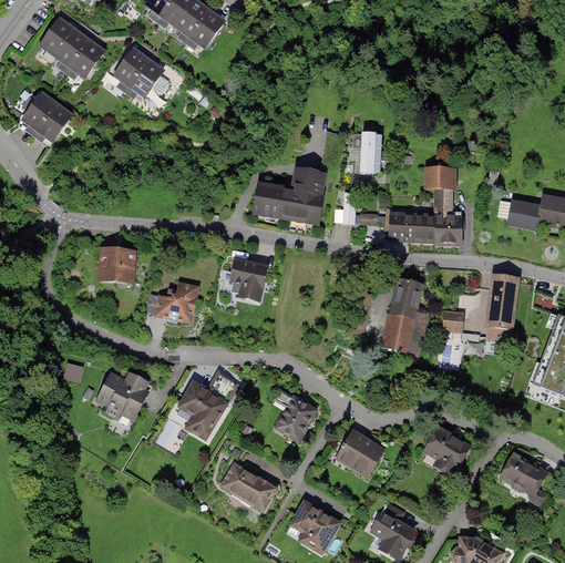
[(144,0),(141,6),(156,17),(167,0),(144,0)]
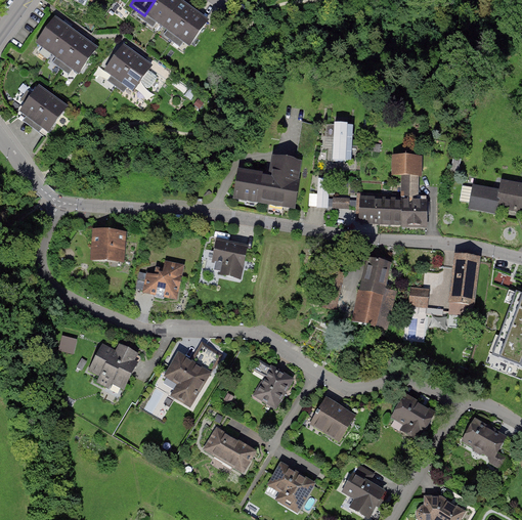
[(155,0),(144,15),(159,25),(176,0),(155,0)]
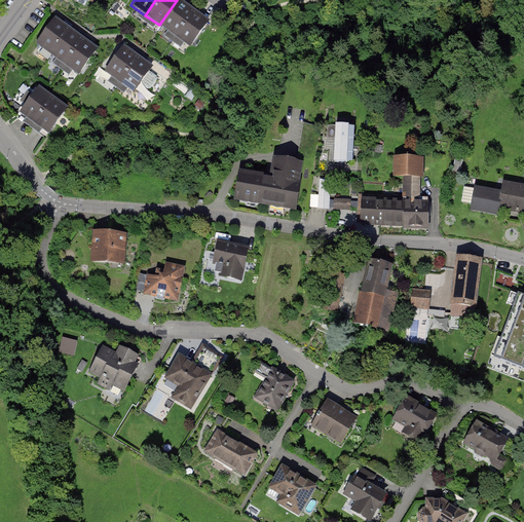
[(194,6),(186,0),(177,0),(159,25),(174,35),(194,6)]
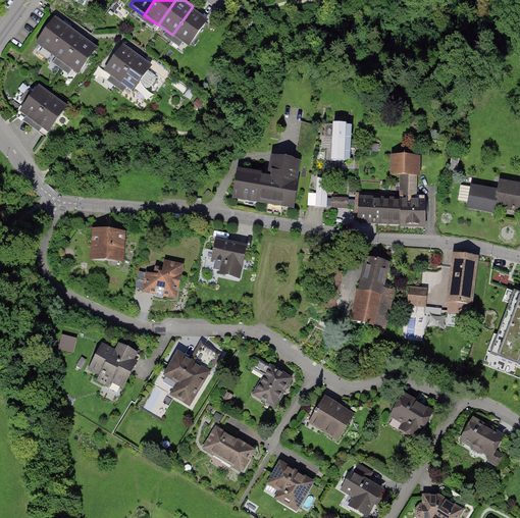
[(206,16),(193,6),(172,35),(187,45),(206,16)]
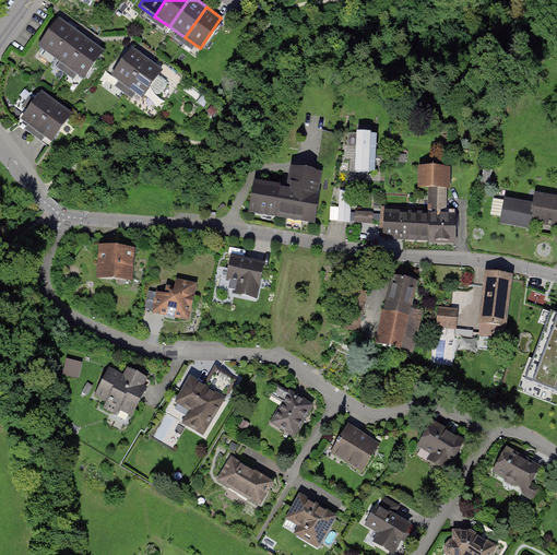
[(71,25),(56,15),(36,44),(51,54),(71,25)]
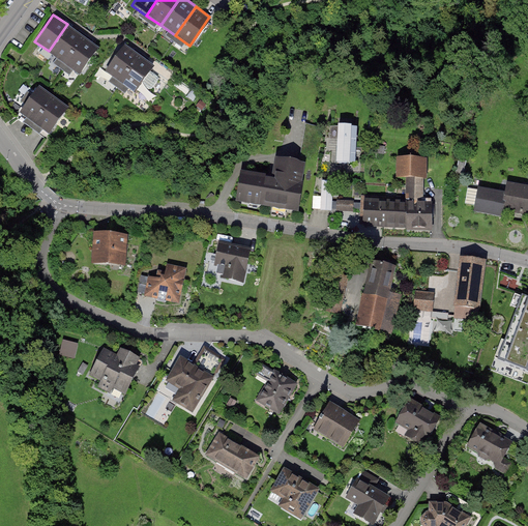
[(82,34),(67,24),(49,51),(63,61),(82,34)]
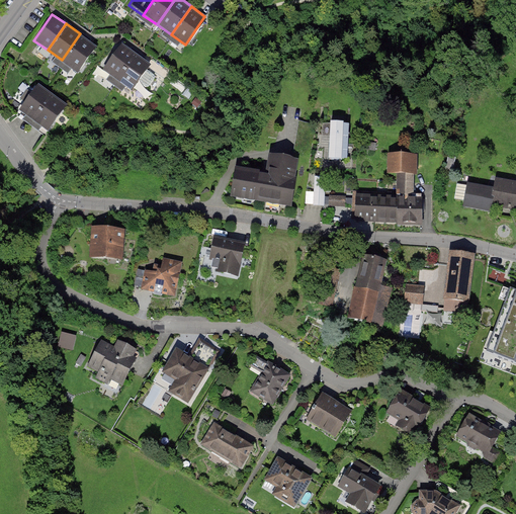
[(94,43),(80,33),(62,60),(75,69),(94,43)]
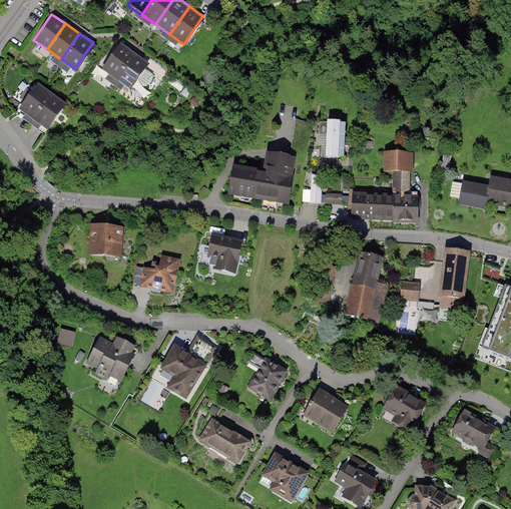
[(132,51),(117,41),(100,65),(115,75),(132,51)]
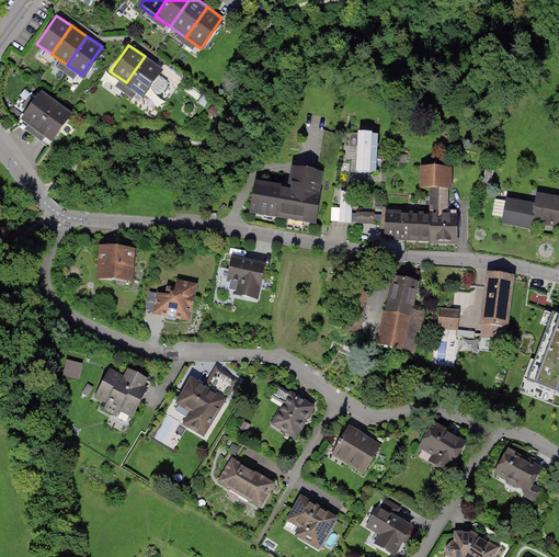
[(162,68),(145,56),(126,82),(143,94),(162,68)]
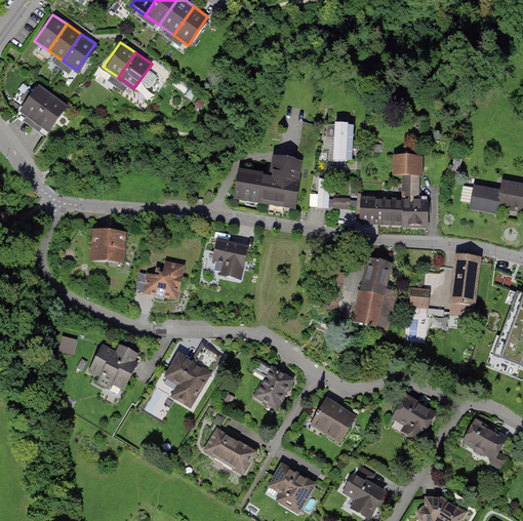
[(52,92),(37,82),(17,110),(33,120),(52,92)]
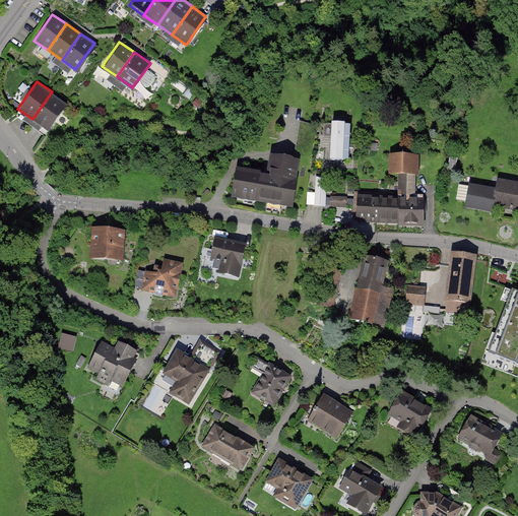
[(67,103),(52,91),(33,119),(48,130),(67,103)]
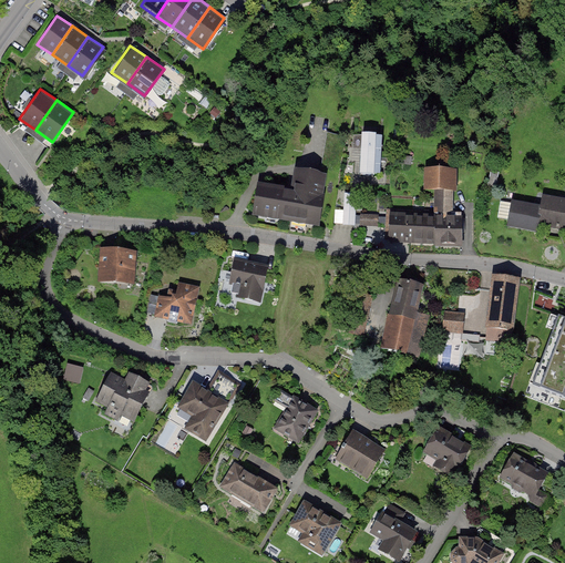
[(373,174),(376,134),(361,133),(360,174),(373,174)]
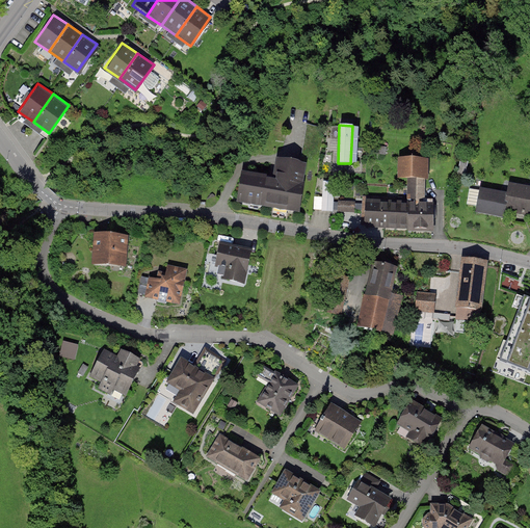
[(427,157),(398,156),(397,175),(426,176),(427,157)]
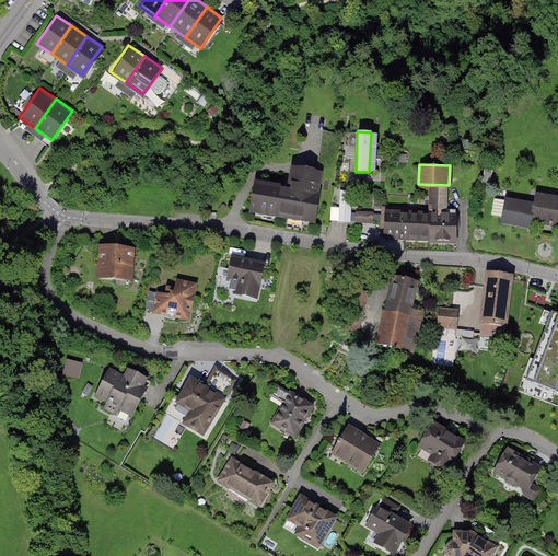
[(248,211),(314,221),(322,174),(290,169),(287,187),(253,182),(248,211)]
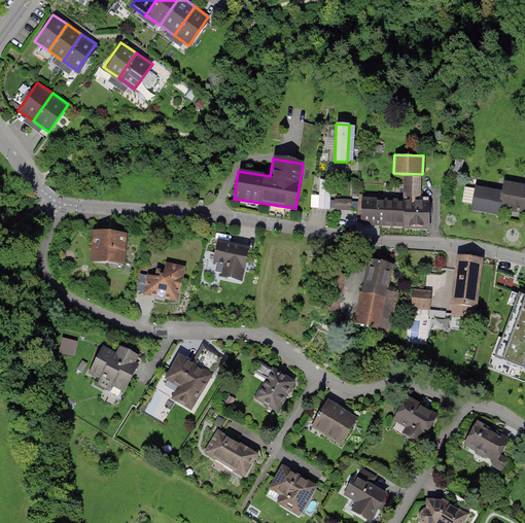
[(320,179),(320,190),(311,190),(311,204),(329,204),(330,179),(320,179)]
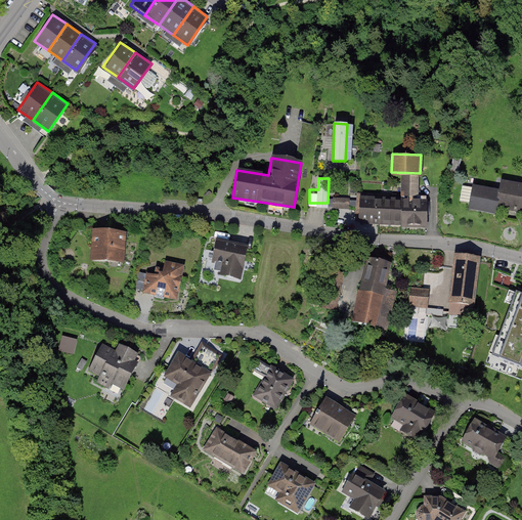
[(521,181),(501,178),(495,205),(521,209),(521,181)]
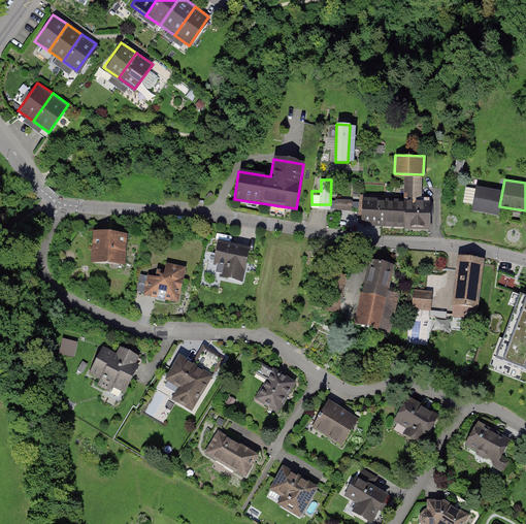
[(497,215),(502,188),(477,184),(471,209),(497,215)]
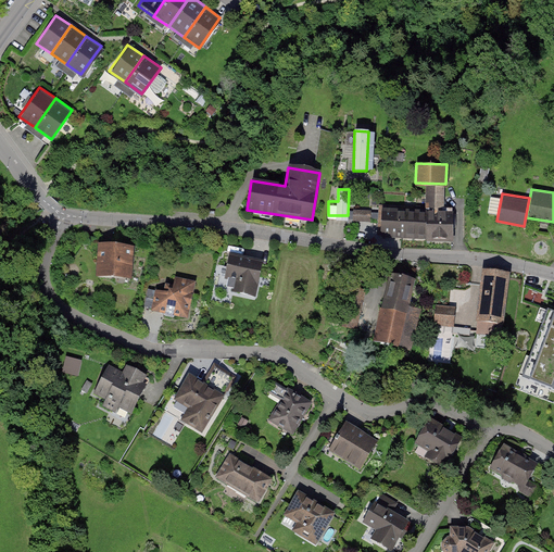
[(354,207),(353,216),(367,217),(367,207),(354,207)]
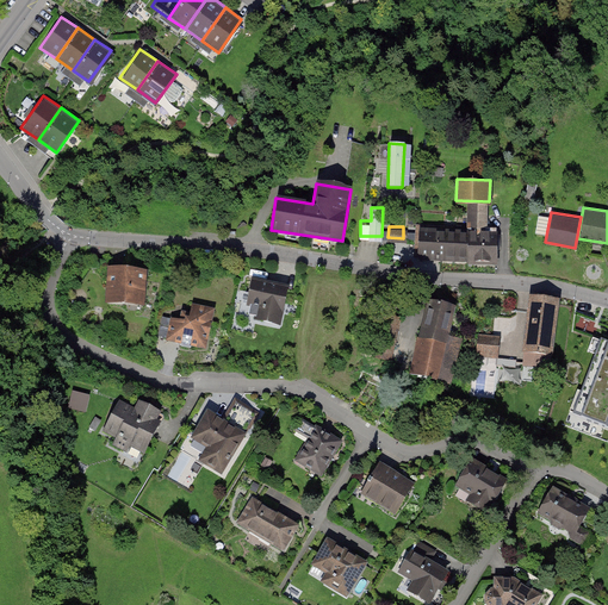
[(417,261),(456,261),(457,235),(419,235),(417,261)]
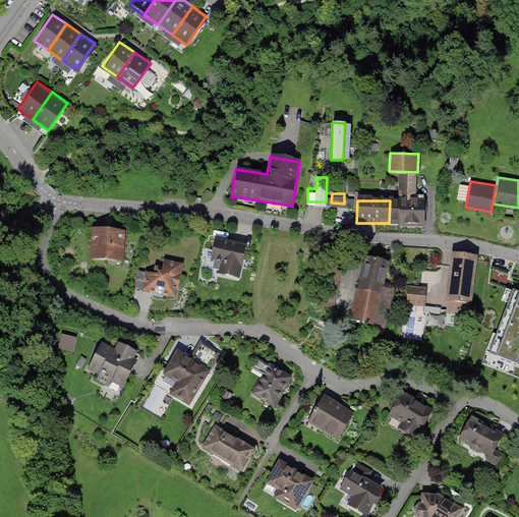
[(390,200),(389,223),(422,224),(423,202),(390,200)]
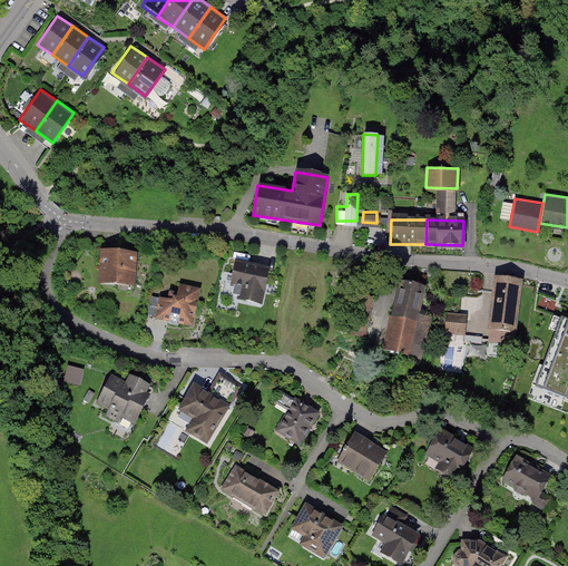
[(137,250),(99,246),(97,279),(135,282),(137,250)]
